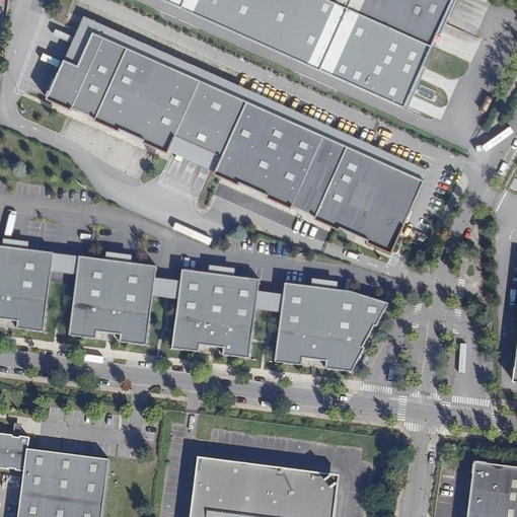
[(427,46),(328,0),(165,0),(403,106),(427,46)]
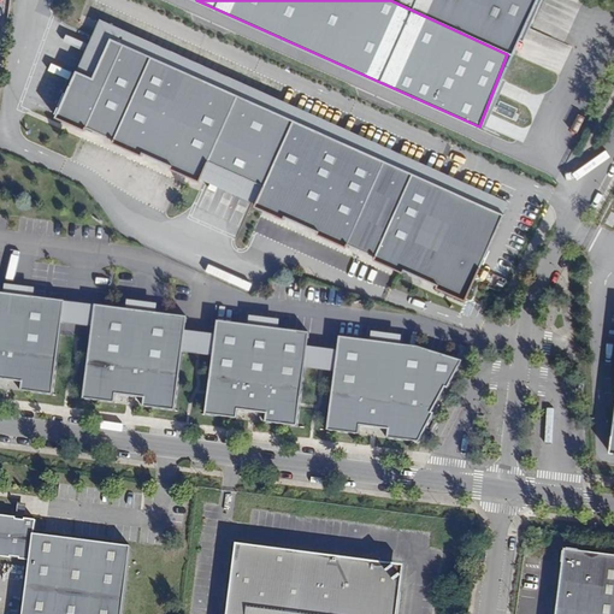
[(390,0),(507,54),(530,0),(390,0)]
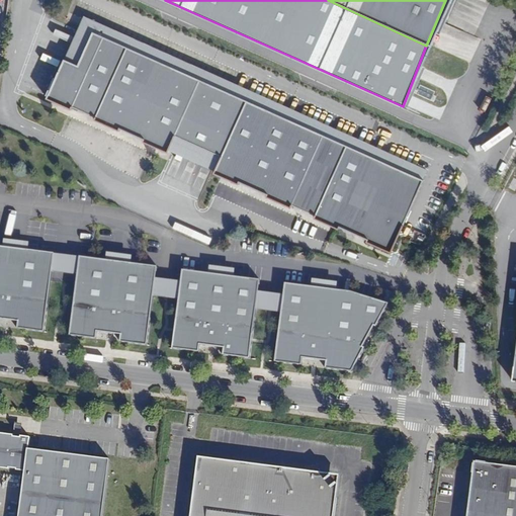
[(422,168),(79,12),(43,92),(385,248),(422,168)]
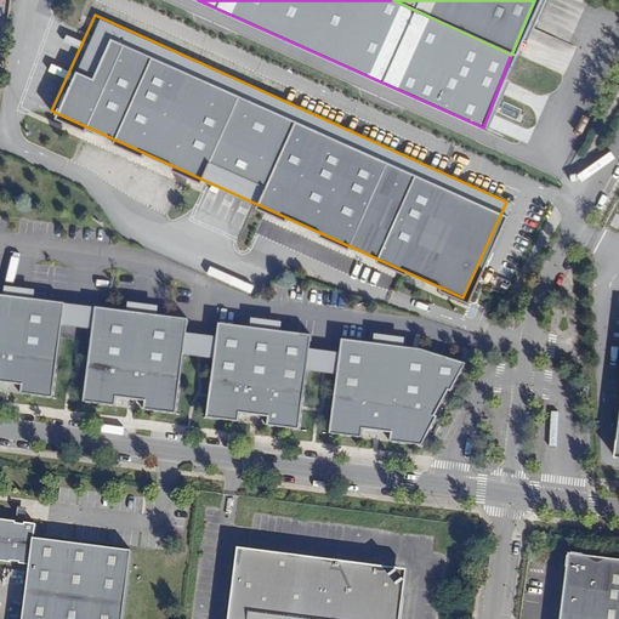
[(563,71),(574,44),(551,35),(546,46),(541,44),(535,58),(563,71)]
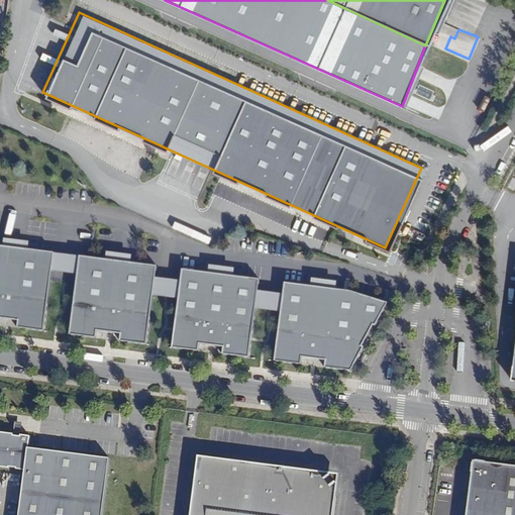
[(15,325),(41,329),(52,249),(0,242),(0,314),(16,317),(15,325)]
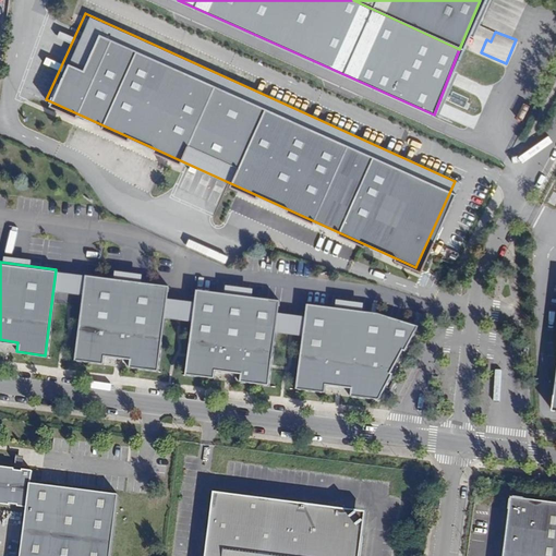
[(127,367),(156,371),(167,285),(84,275),(73,360),(101,363),(103,355),(128,359),(127,367)]
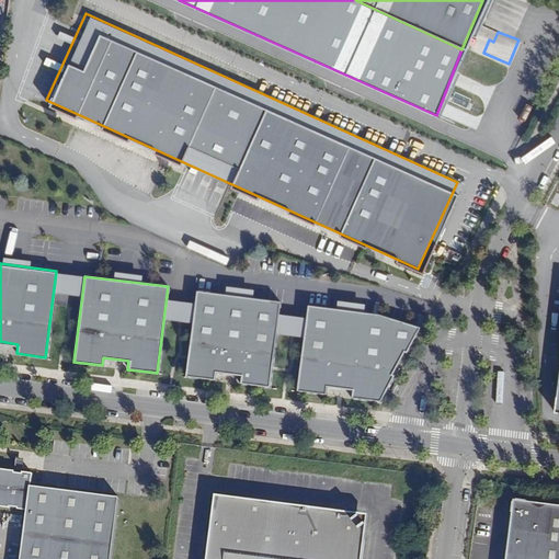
[(239,384),(269,387),(280,300),(196,291),(185,376),(214,379),(215,372),(240,375),(239,384)]
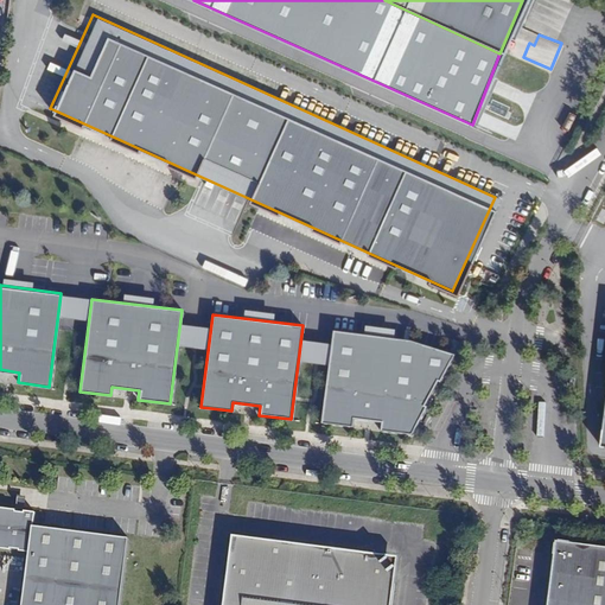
[(380,431),(411,434),(426,406),(424,405),(437,380),(439,381),(453,355),(409,339),(332,330),(320,422),(352,426),(354,419),(380,421),(380,431)]
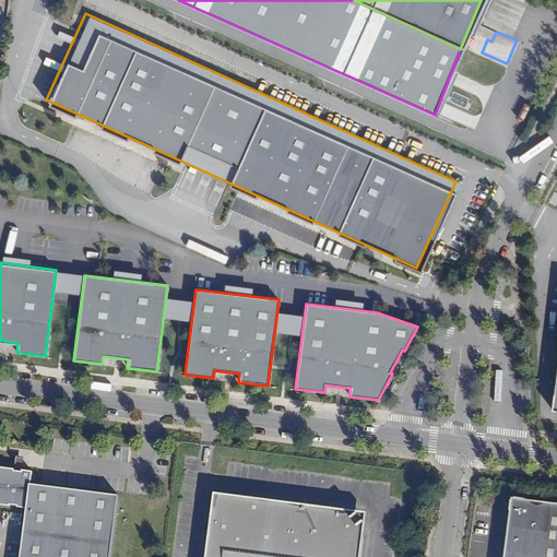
[(556,335),(547,404),(556,405),(556,335)]
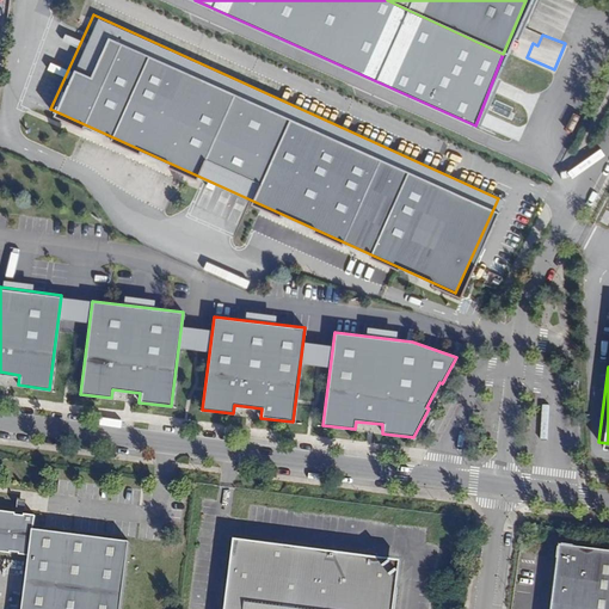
[(116,608),(125,537),(29,526),(31,511),(20,510),(20,511),(19,511),(19,509),(13,508),(13,512),(0,510),(0,547),(25,552),(17,608),(116,608)]
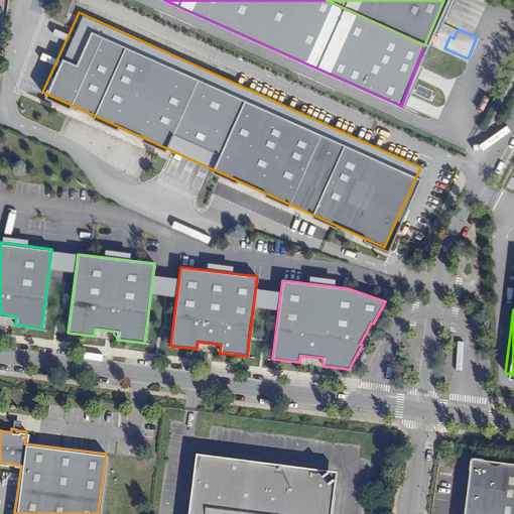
[(331,513),(337,472),(196,454),(187,513),(331,513)]
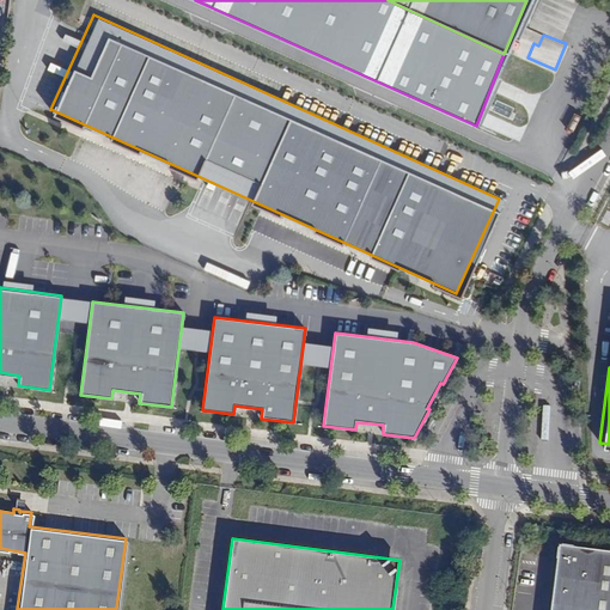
[(609,609),(609,550),(559,544),(549,609),(609,609)]
